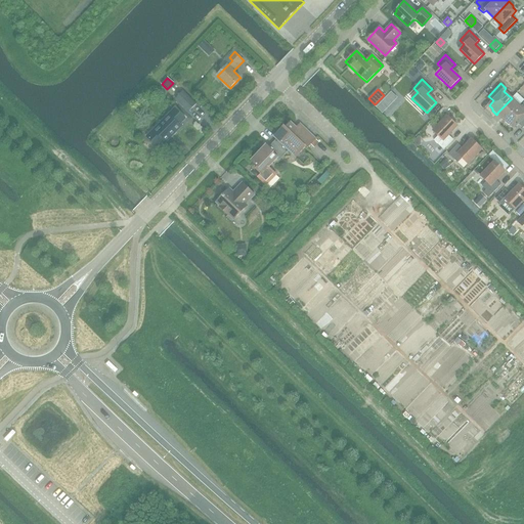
[(175,98),(188,112),(197,104),(183,91),(175,98)]
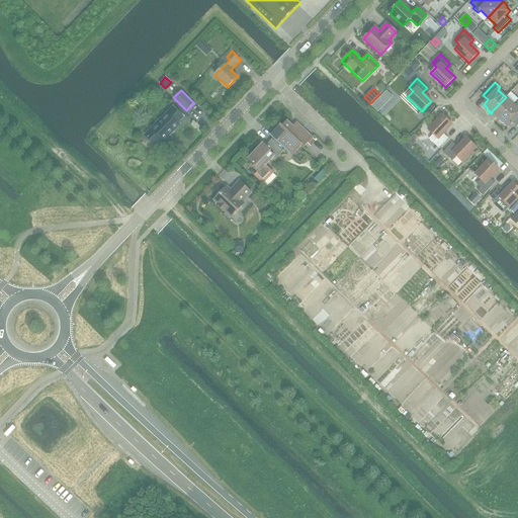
[(492,112),(499,118),(500,119),(513,104),(506,97),(492,111),(492,112)]
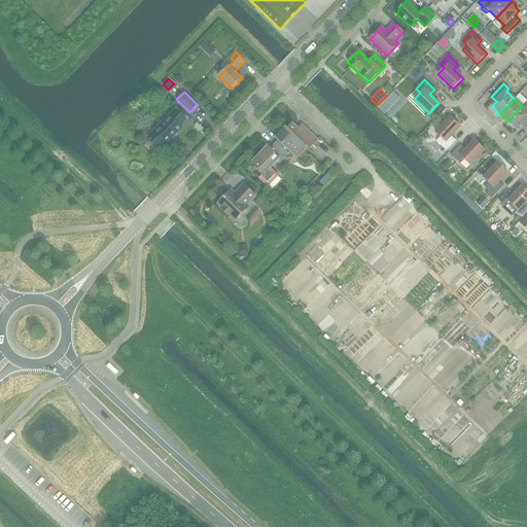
[(384,103),(379,108),(384,114),(390,108),(384,103)]
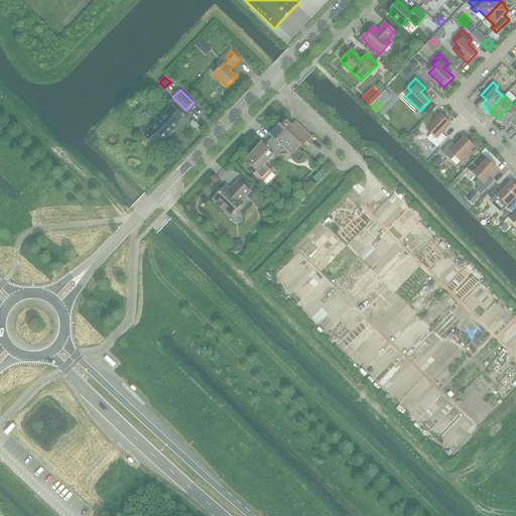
[(498,119),(497,118),(496,120),(500,123),(502,123),(506,126),(510,122),(514,126),(515,124),(515,108),(511,104),(498,119)]
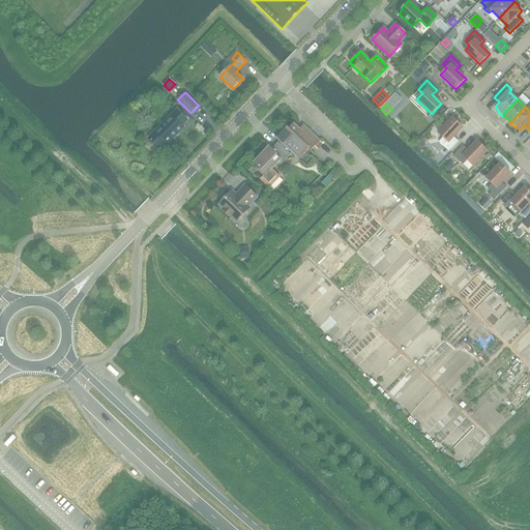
[(148,139),(159,149),(166,143),(167,145),(183,128),(181,126),(183,124),(187,121),(187,120),(177,110),(148,139)]
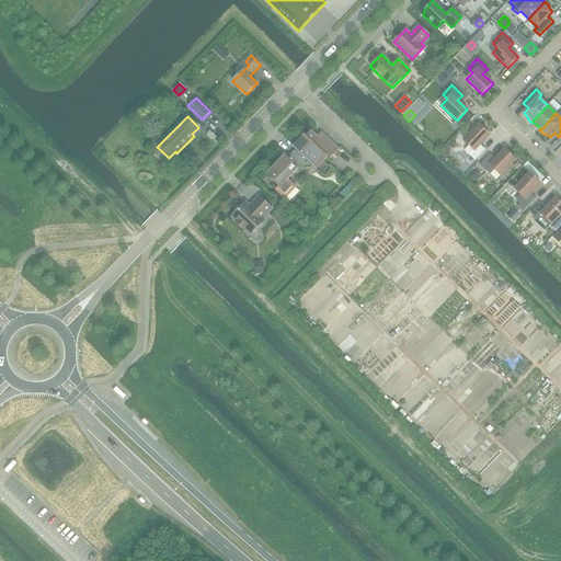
[(479,124),(464,140),(469,146),(465,150),(469,156),(474,161),(485,150),(480,145),(490,135),(479,124)]
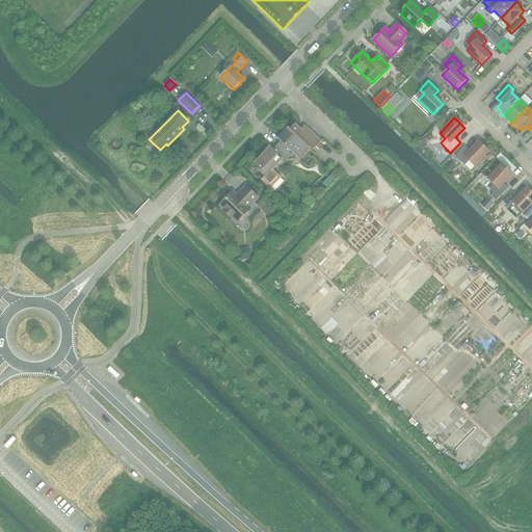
[(280,137),(277,139),(280,141),(292,153),(299,160),(309,150),(311,152),(315,147),(320,141),(310,131),(304,127),(300,130),(294,125),(289,130),(288,129),(280,137)]
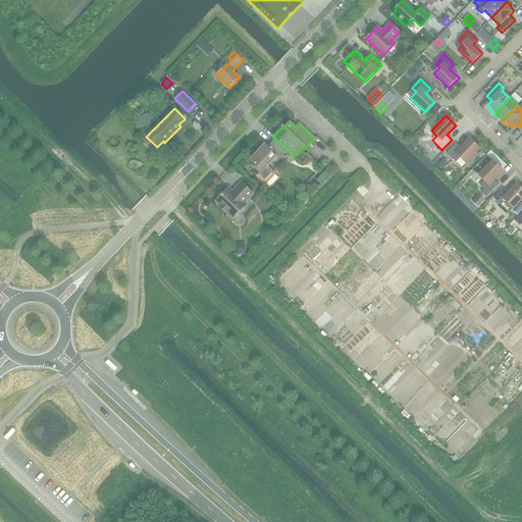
[(286,150),(274,139),(267,147),(264,145),(250,160),(257,166),(254,169),(260,174),(258,177),(265,186),(276,173),(268,165),(275,158),(277,160),(286,150)]
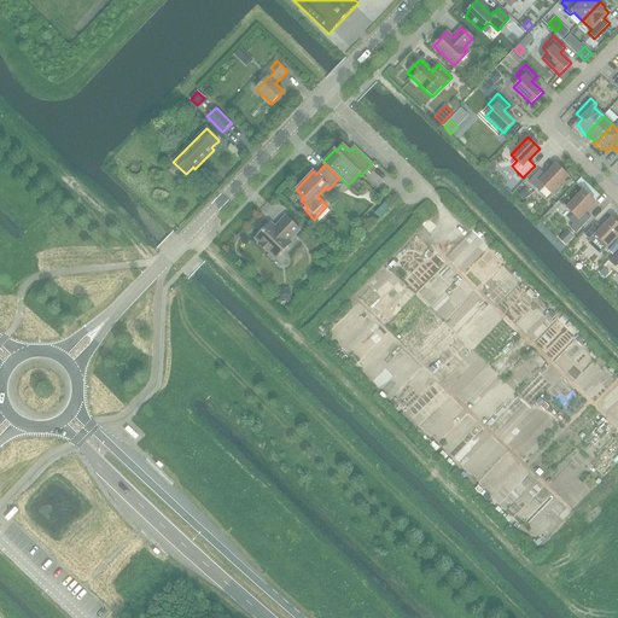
[(529,182),(540,192),(544,187),(552,193),(569,176),(555,164),(546,175),(540,170),(529,182)]
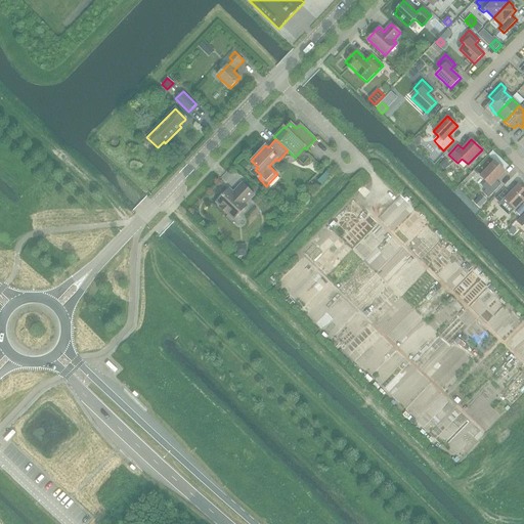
[(439,165),(444,170),(450,165),(445,159),(439,165)]
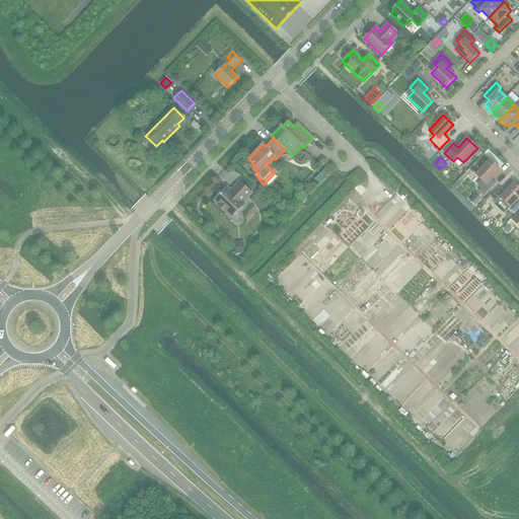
[(477,184),(480,189),(478,191),(484,196),(496,183),(491,178),(500,169),(490,159),(475,174),(482,180),(477,184)]
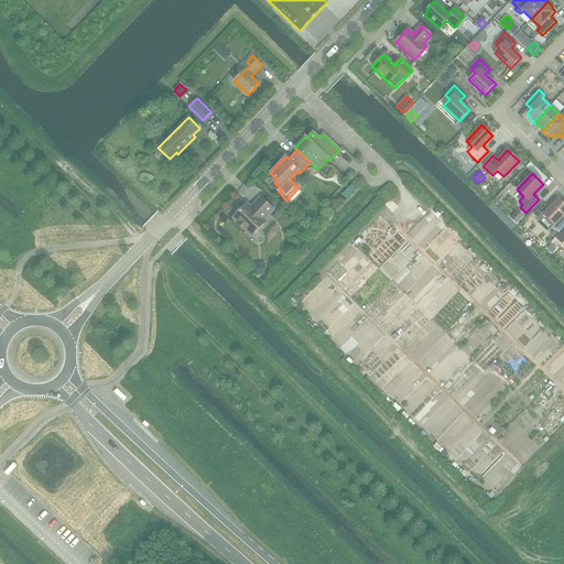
[(238,221),(236,223),(246,231),(247,230),(252,236),(264,223),(262,220),(273,209),(261,197),(250,208),(246,204),(234,217),(238,221)]
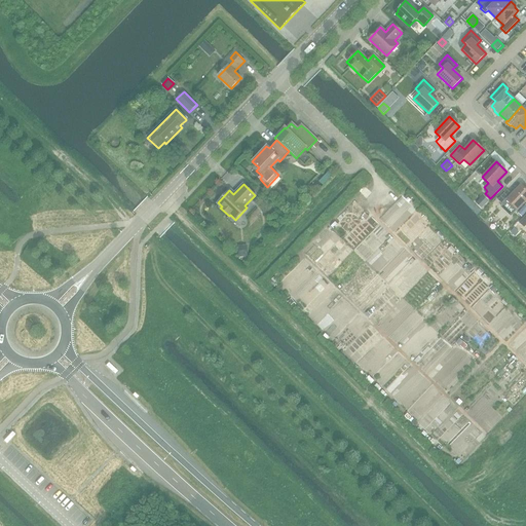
[(506,200),(517,210),(525,200),(525,189),(521,185),(512,194),(506,190),(497,200),(502,205),(506,200)]
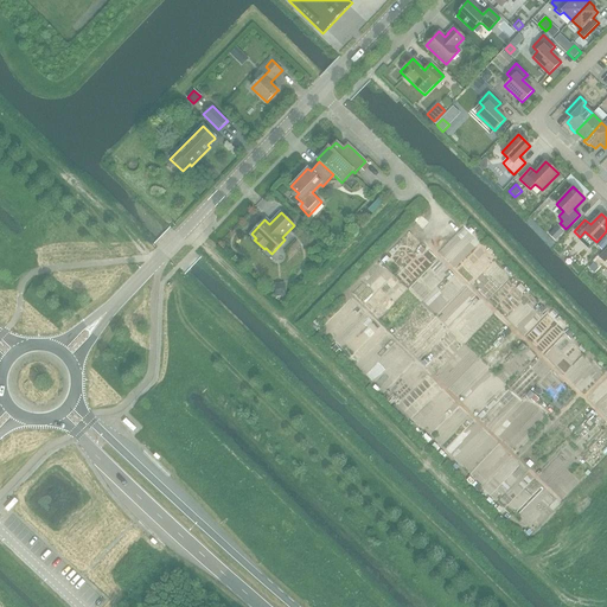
[(588,268),(594,273),(600,268),(594,262),(588,268)]
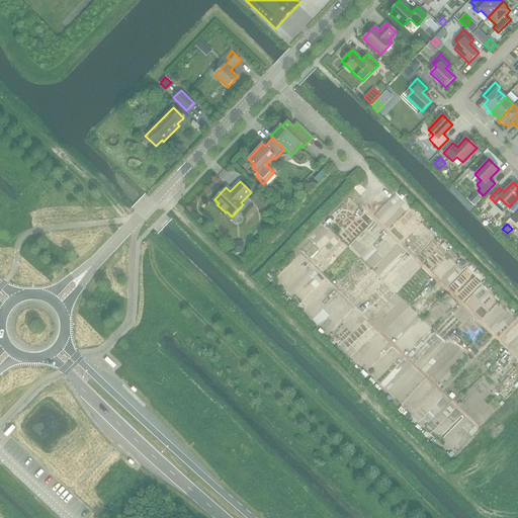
[(243,242),(235,243),(235,254),(243,254),(243,242)]
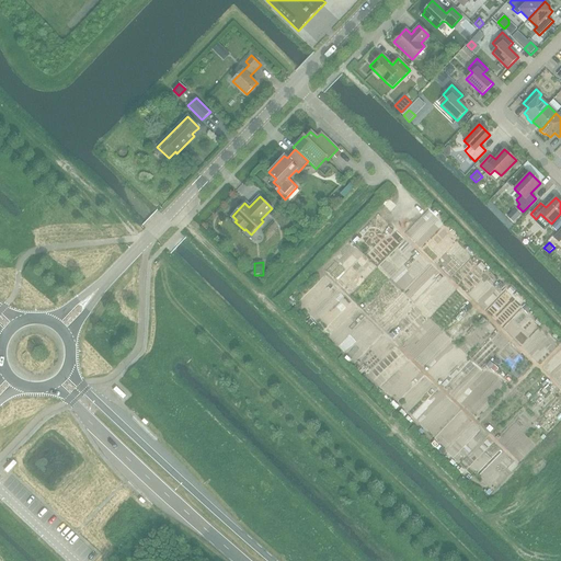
[(548,386),(542,391),(546,395),(551,389),(548,386)]
